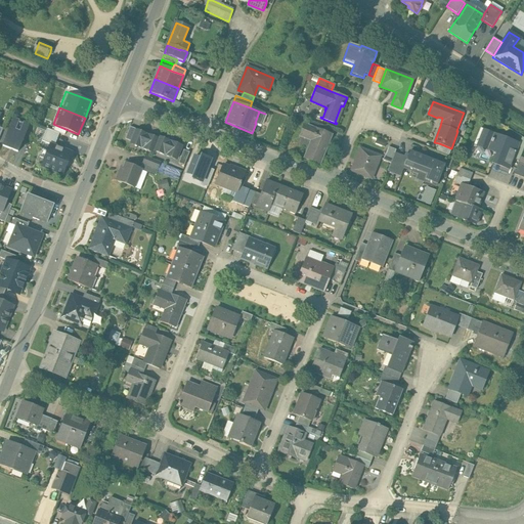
[(29,126),(13,120),(3,146),(17,153),(29,126)]
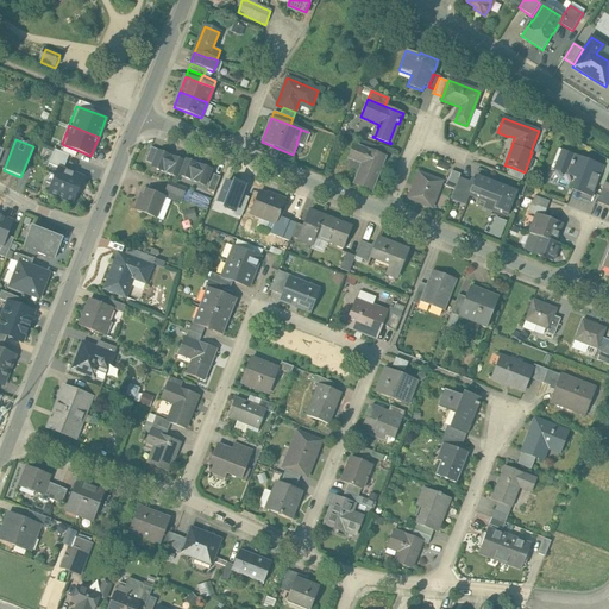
[(375,146),(362,140),(359,148),(372,152),(375,146)]
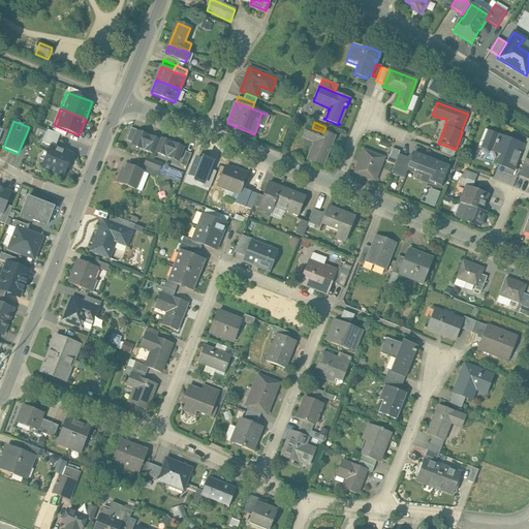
[(312,128),(308,126),(303,137),(304,138),(305,136),(315,141),(308,160),(323,165),(330,150),(328,149),(333,136),(323,132),(312,128)]
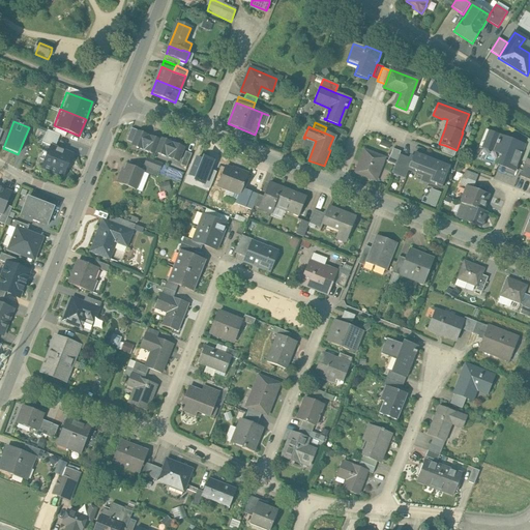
[(139,131),(131,128),(126,141),(133,144),(138,131),(138,133),(139,131)]
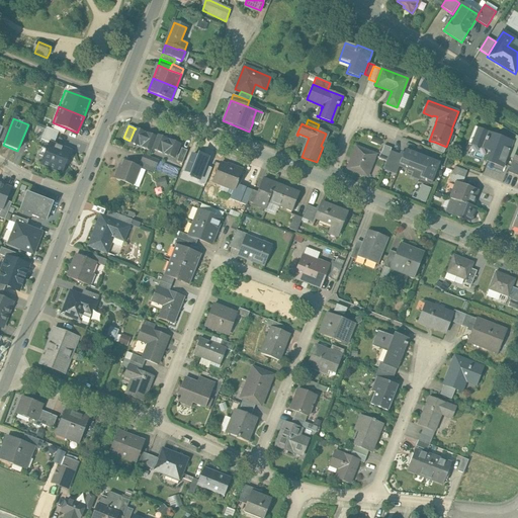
[(59,132),(47,127),(41,140),(50,143),(54,145),(59,132)]
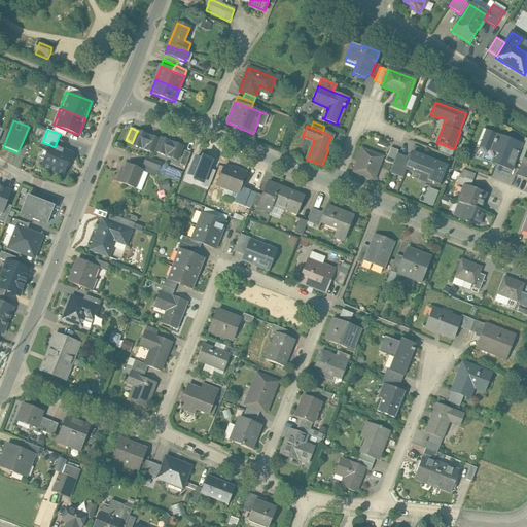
[(505,138),(483,130),(483,131),(485,131),(479,147),(481,147),(482,144),(500,151),(494,167),(495,167),(498,159),(515,165),(516,160),(522,144),(505,137),(505,138)]
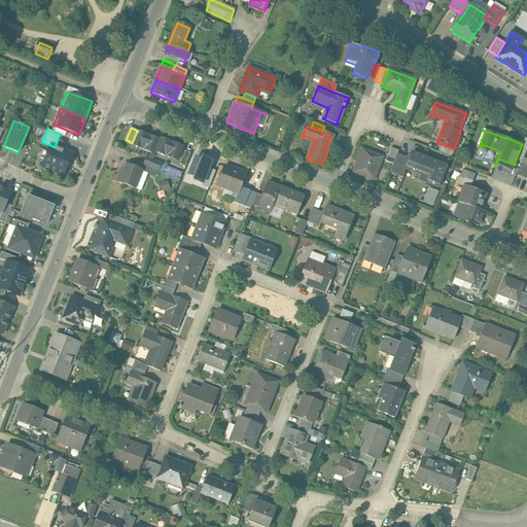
[(137,132),(137,131),(132,143),(131,145),(154,154),(155,152),(160,140),(149,136),(149,137),(146,136),(146,135),(137,132)]
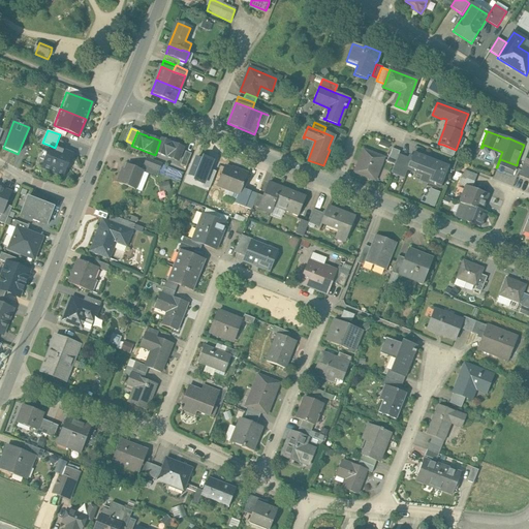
[(524,145),(518,160),(524,162),(528,148),(528,139),(527,137),(524,145)]
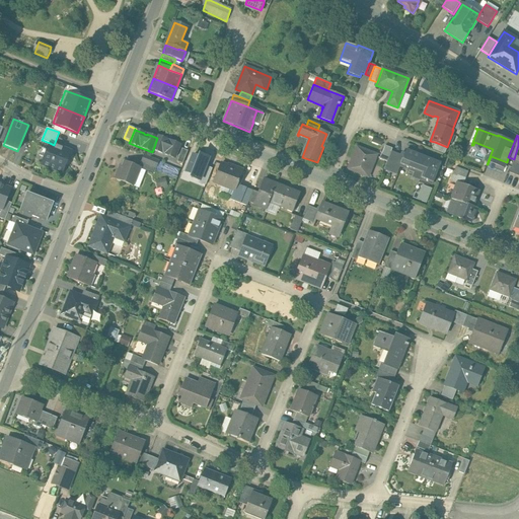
[(167,140),(158,136),(157,138),(153,150),(174,158),(179,145),(170,141),(170,142),(166,141),(167,140)]
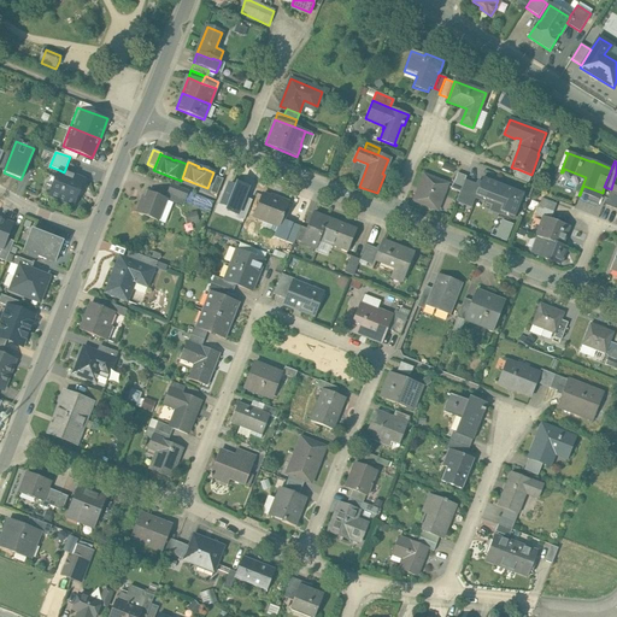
[(532,175),(517,169),(513,177),(528,182),(532,175)]
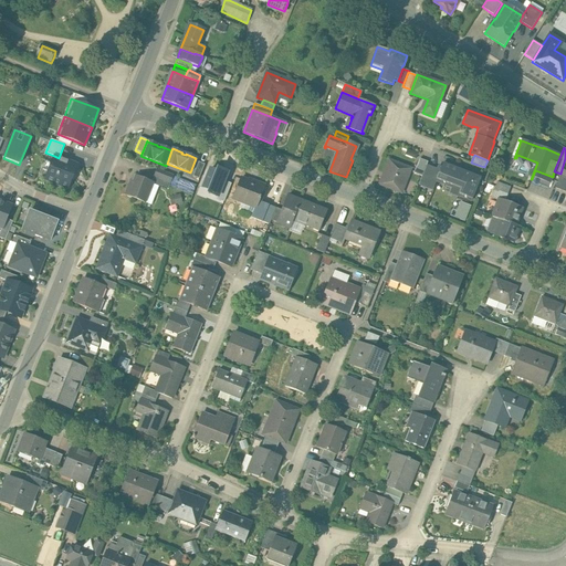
[(59,158),(54,156),(45,180),(67,189),(76,165),(59,158)]
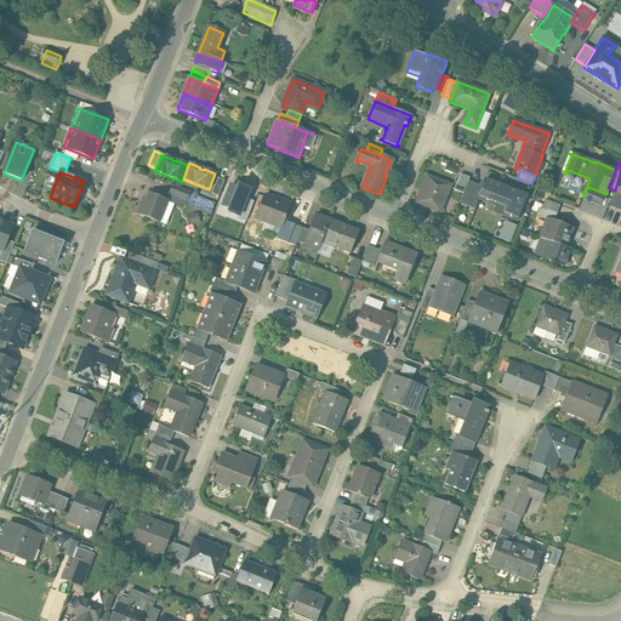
[(469,177),(460,174),(454,189),(463,193),(467,182),(469,177)]
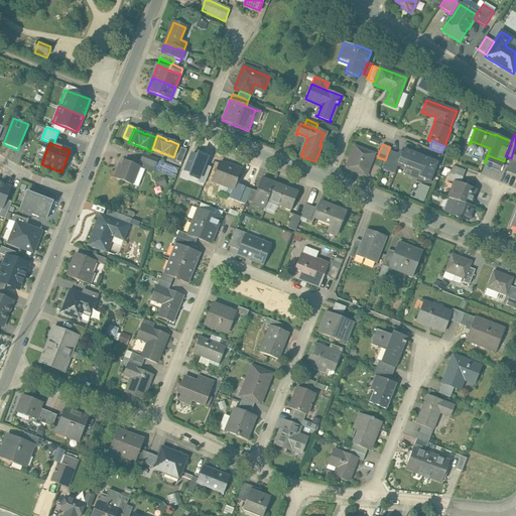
[(374,154),(354,146),(346,168),(366,176),(374,154)]
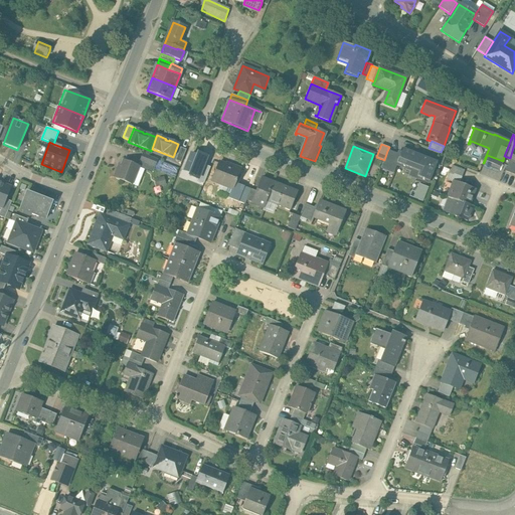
[(186,150),(180,148),(175,161),(181,163),(186,150)]
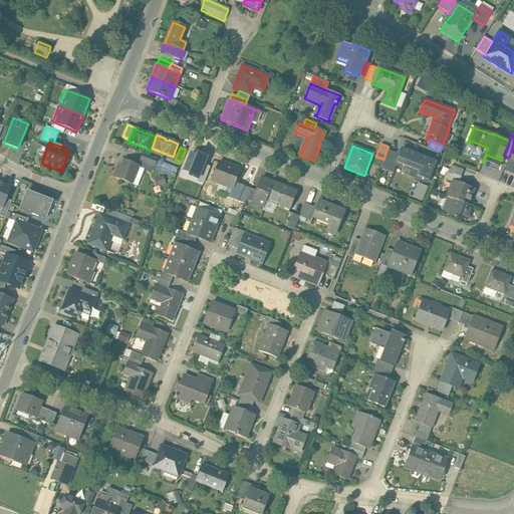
[(437,162),(402,148),(397,163),(419,172),(417,177),(429,181),(437,162)]
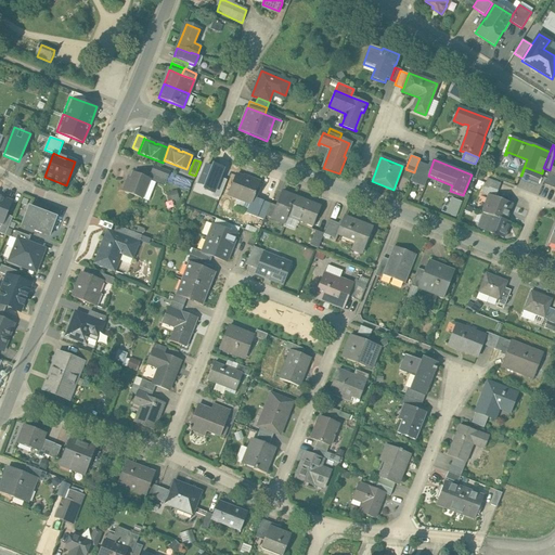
[(414,172),(411,181),(422,185),(429,167),(417,163),(414,172)]
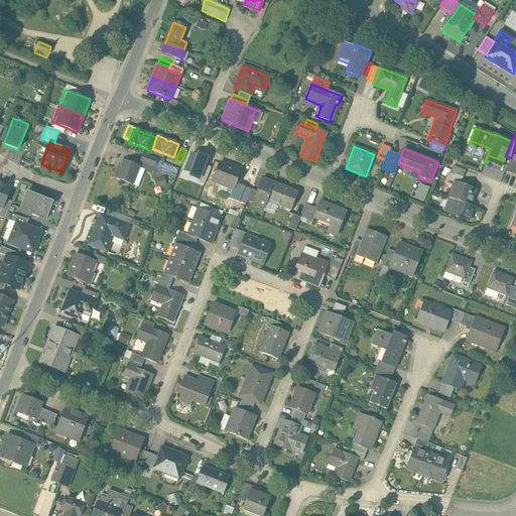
[(158,160),(143,154),(140,160),(155,166),(158,160)]
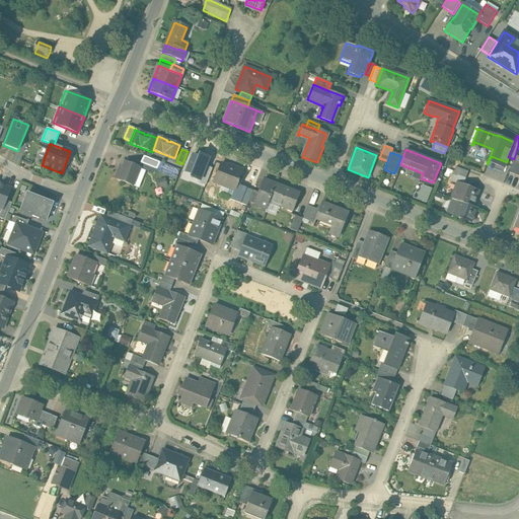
[(140,167),(125,161),(121,170),(119,169),(115,178),(132,186),(140,167)]
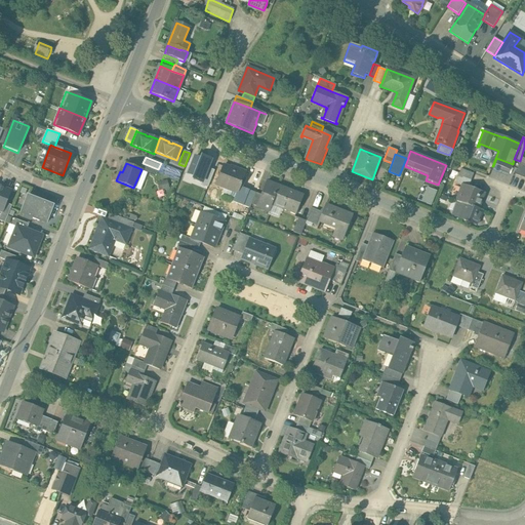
[(524,164),(519,163),(515,174),(521,176),(524,165),(524,164)]
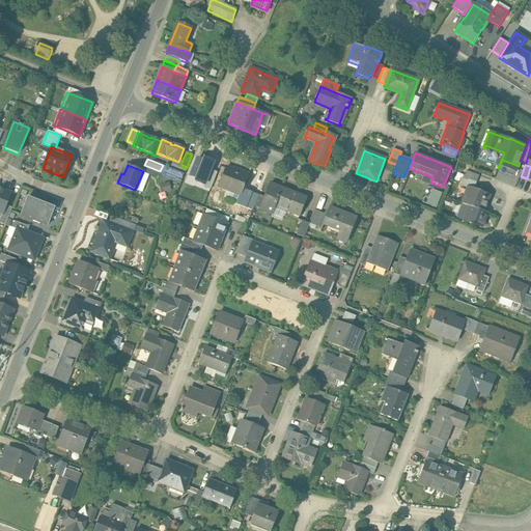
[(249,174),(240,170),(239,172),(225,167),(218,186),(241,195),(249,174)]
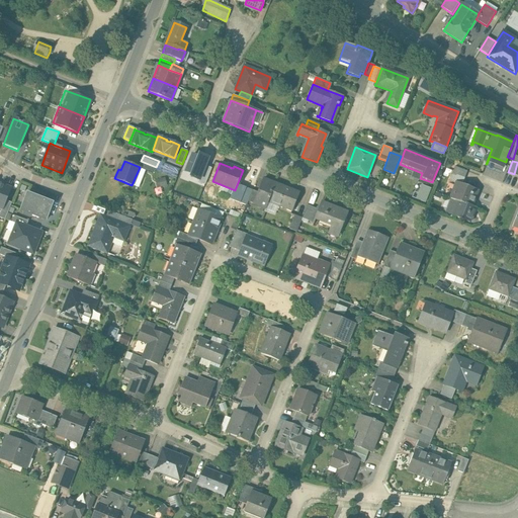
[(467,171),(455,166),(452,173),(464,178),(467,171)]
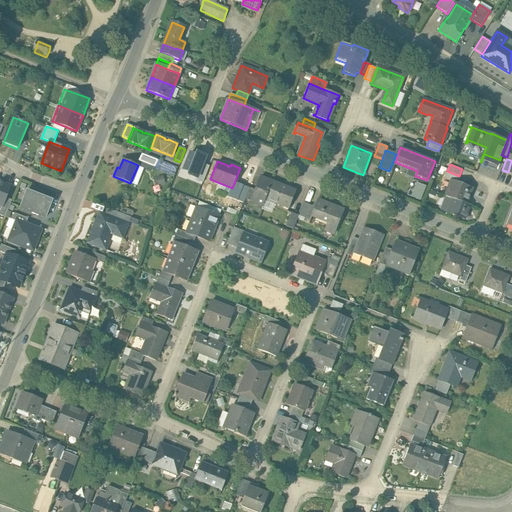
[(459,176),(447,171),(444,178),(451,181),(451,180),(456,182),(459,176)]
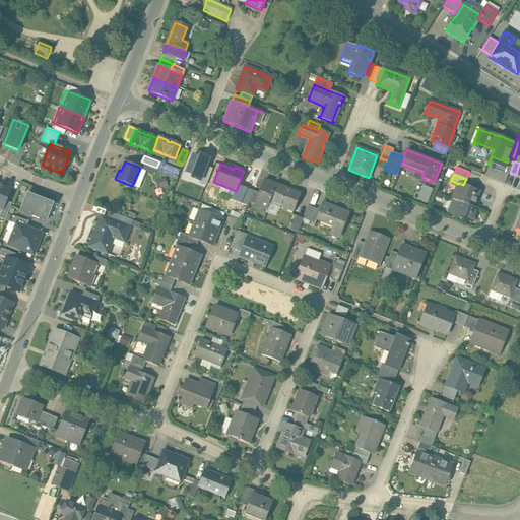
[(276,185),(264,180),(259,193),(254,204),(266,209),(269,202),(276,185)]
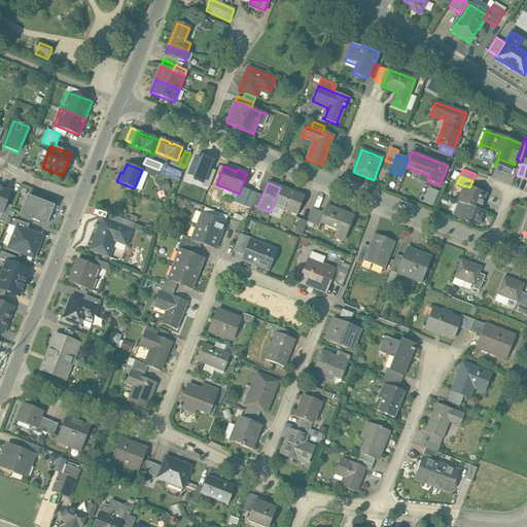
[(469,187),(464,185),(464,186),(458,202),(459,202),(466,205),(481,210),(481,209),(487,194),(469,187)]
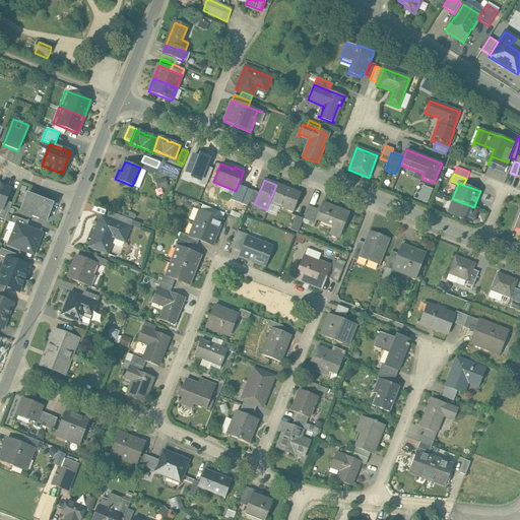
[(0,184),(0,213),(2,209),(6,201),(10,189),(1,186),(1,185),(0,184)]
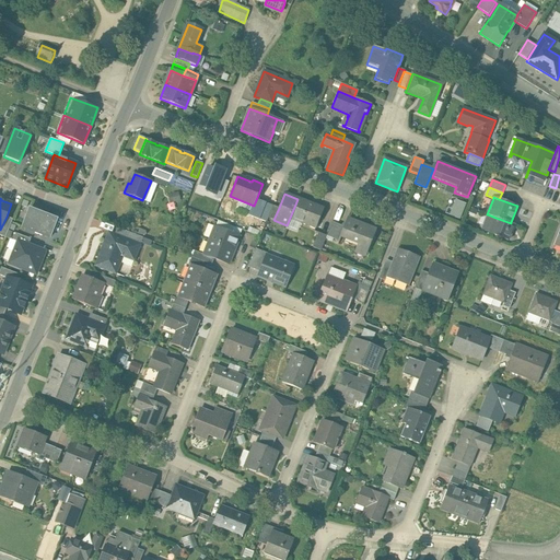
[(323,209),(298,199),(290,218),(316,228),(323,209)]
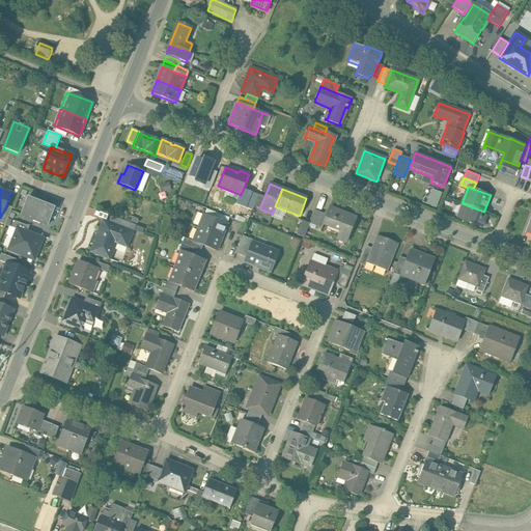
[(425,204),(437,206),(440,191),(429,189),(425,204)]
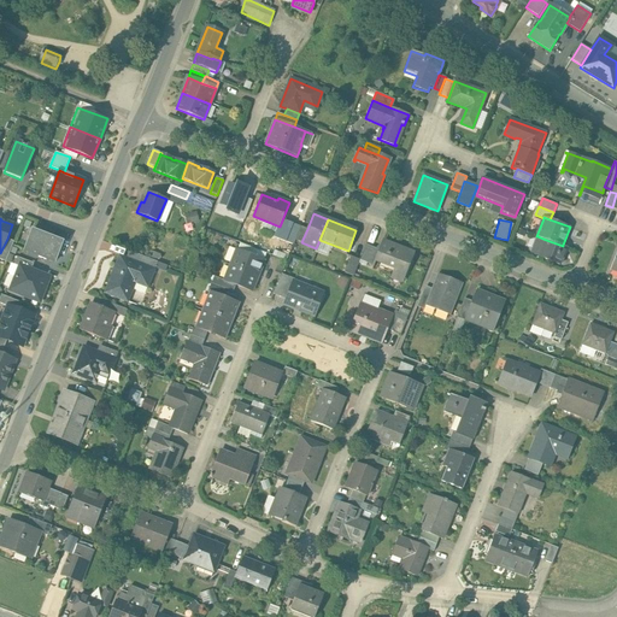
[(299,230),(285,224),(278,239),(294,245),(295,240),(299,230)]
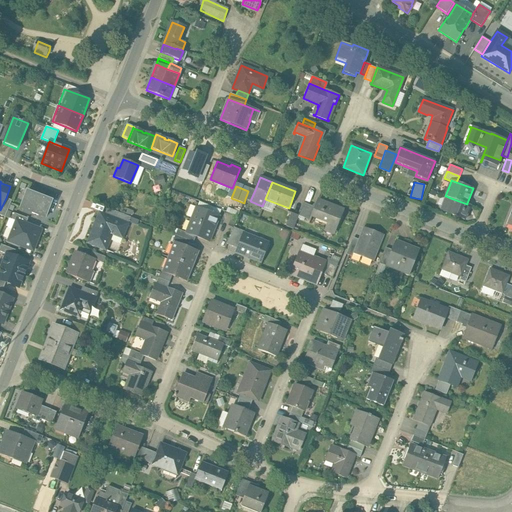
[(255,190),(249,188),(248,191),(245,199),(250,201),(255,190)]
